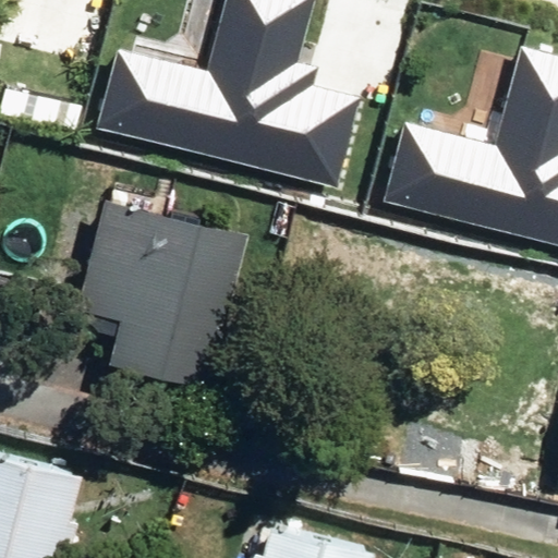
[(120,49),(99,128),(342,190),(364,104),(291,85),(313,0),(230,0),(211,73),(120,49)]
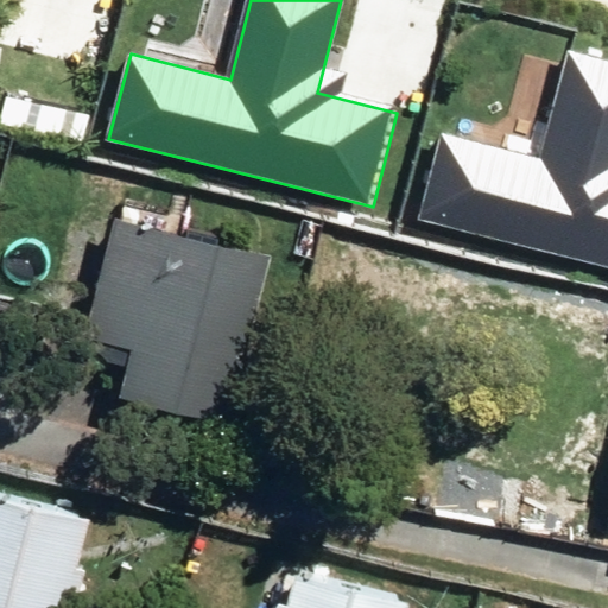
[(441,134),(418,220),(607,268),(607,61),(568,51),(540,160),(441,134)]
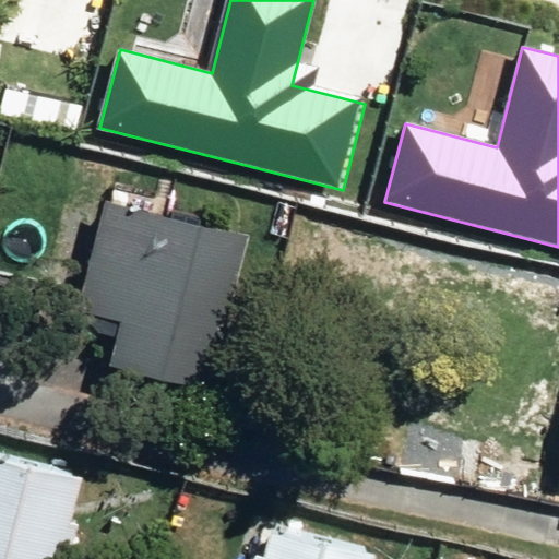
[(111,343),(221,366),(253,215),(165,195),(166,189),(108,177),(84,288),(121,297),(111,343)]
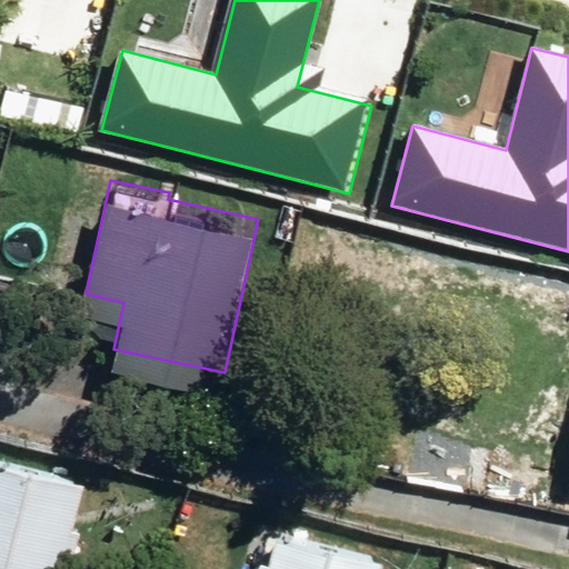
[(0,568),(65,568),(90,466),(0,443),(0,568)]
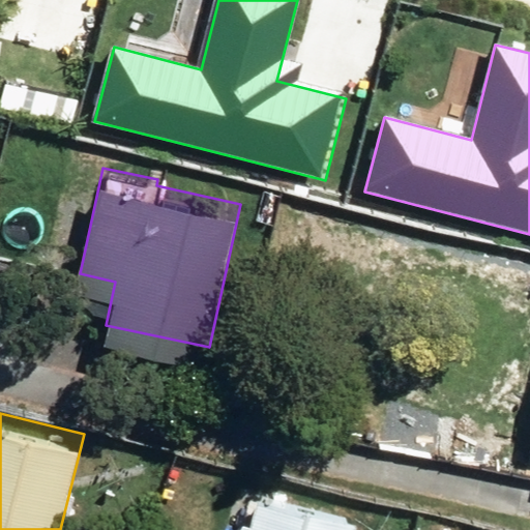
[(359,529),(365,511),(266,483),(259,509),(253,508),(245,529),(359,529)]
